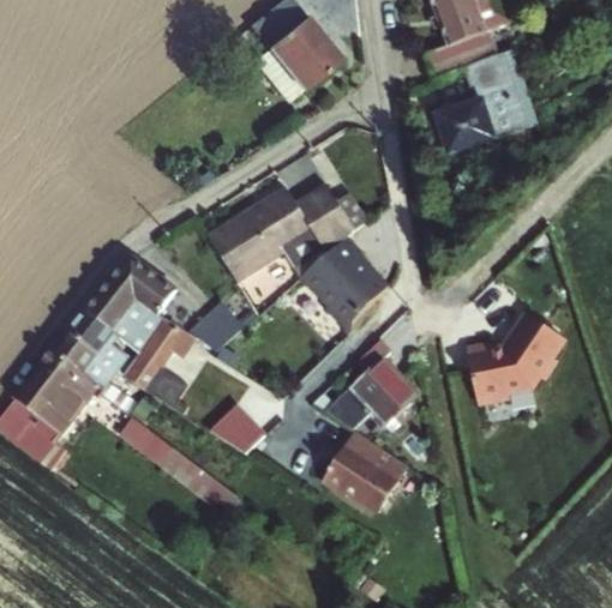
[(301,14),(289,0),(274,0),(267,6),(246,23),(265,46),(251,58),(286,100),(342,53),(306,11),(301,14)]
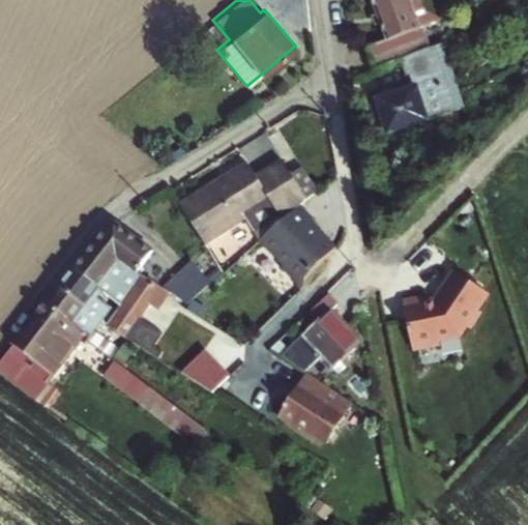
[(419,2),(423,0),(372,0),(385,34),(365,42),(375,65),(400,56),(422,49),(414,27),(427,22),(419,2)]
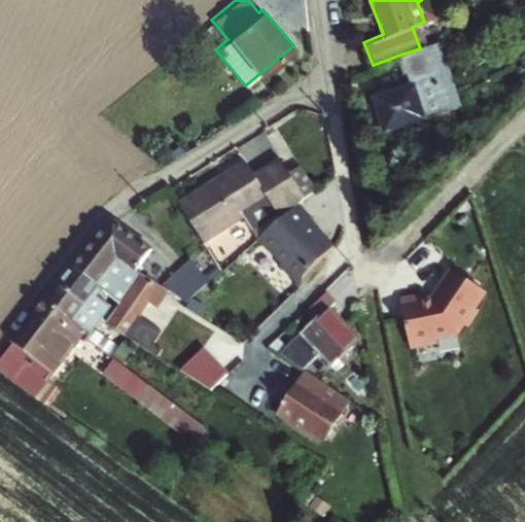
[(430,19),(423,0),(421,0),(417,2),(424,22),(430,19)]
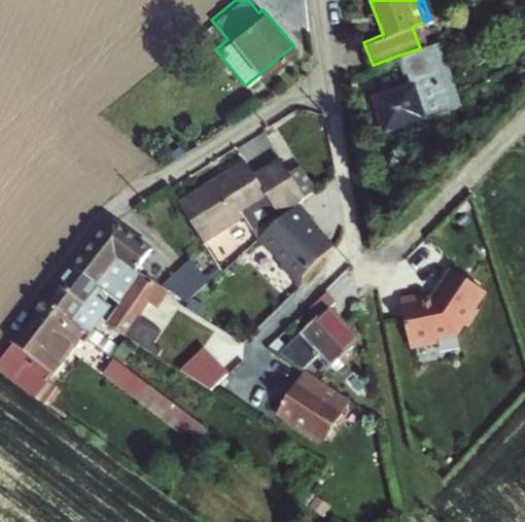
[(420,48),(397,56),(406,84),(374,95),(384,127),(446,108),(427,45),(420,48)]
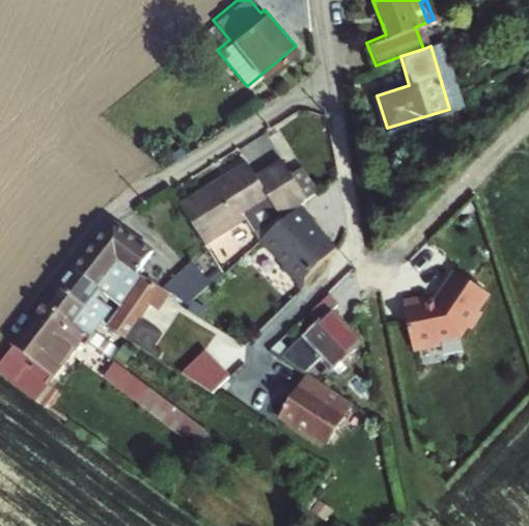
[(247,161),(178,201),(201,239),(248,212),(270,199),(276,209),(282,218),(284,216),(299,203),(306,197),(293,175),(283,158),(254,173),(247,161)]
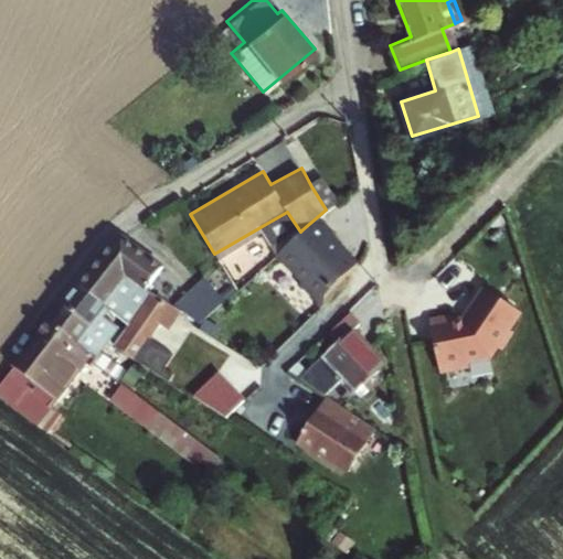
[(322,179),(311,186),(326,210),(336,201),(322,179)]
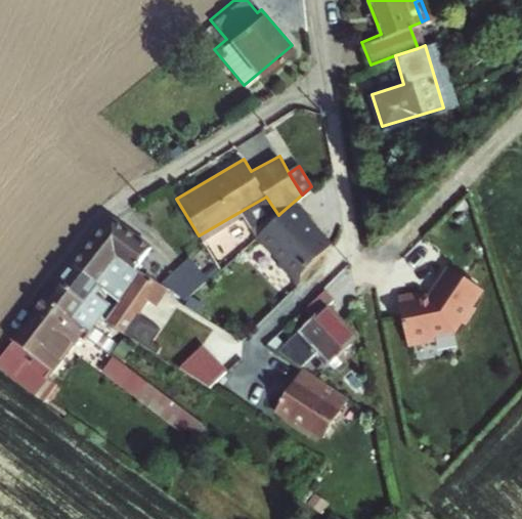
[(266,197),(245,209),(251,218),(272,206),(266,197)]
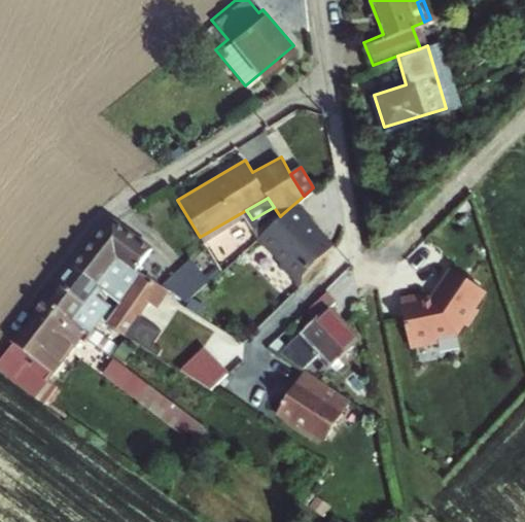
[(296,202),(282,214),(280,216),(265,229),(286,254),(282,258),(298,276),(306,269),(327,246),(304,219),(309,215),(296,202)]
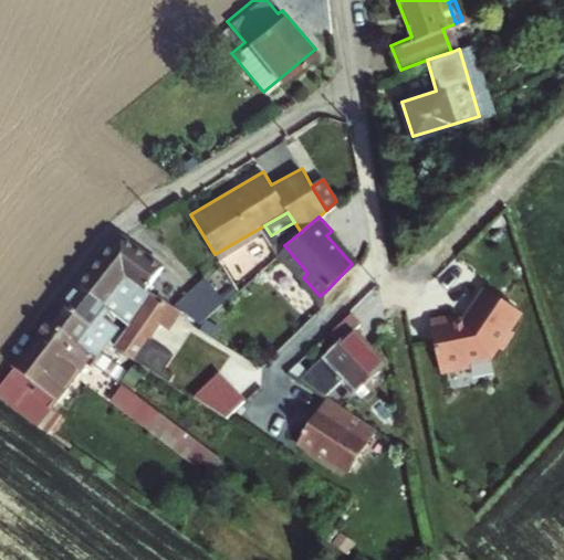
[(121,234),(111,241),(79,280),(103,300),(114,286),(125,272),(143,285),(159,264),(121,234)]
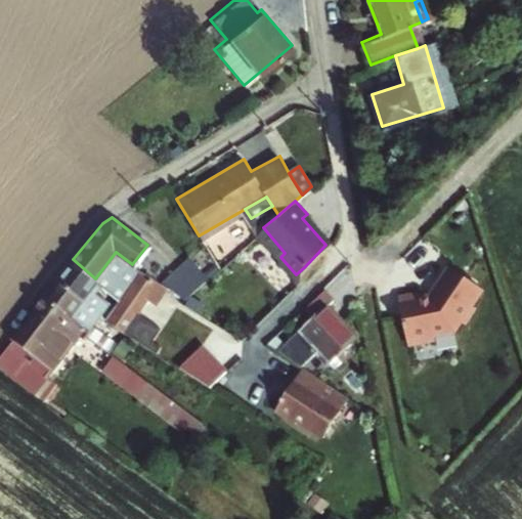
[(116,252),(105,265),(130,287),(120,300),(104,319),(131,336),(135,330),(124,319),(145,293),(151,297),(163,284),(158,280),(132,264),(116,252)]
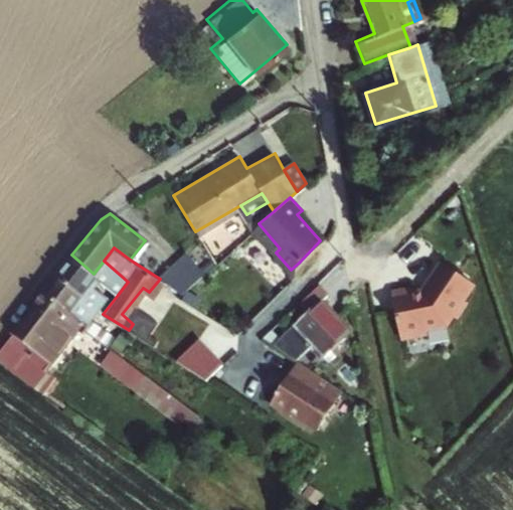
[(181,291),(205,270),(186,247),(155,276),(160,279),(181,291)]
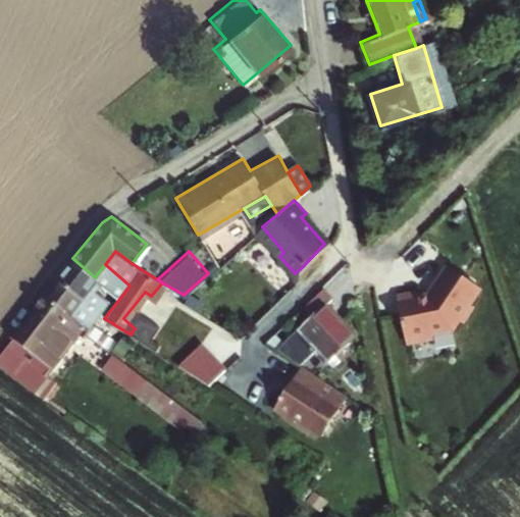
[(95,277),(72,258),(45,292),(85,322),(106,296),(91,282),(95,277)]
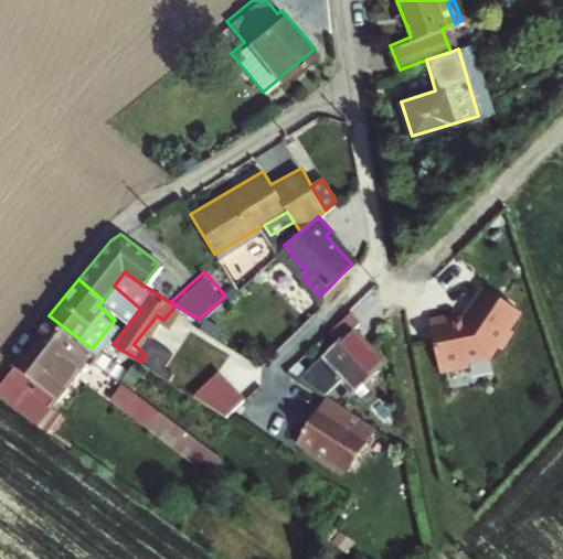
[(452,311),(428,316),(441,368),(469,362),(468,356),(490,352),(497,341),(501,344),(512,326),(508,324),(519,305),(482,282),(463,313),(453,315),(452,311)]
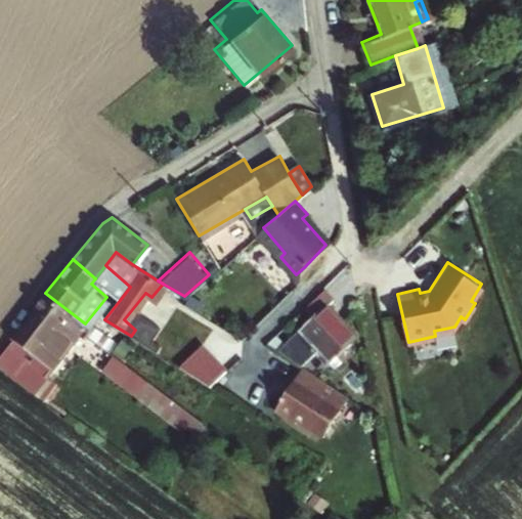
[(105,265),(95,278),(120,300),(130,287),(105,265)]
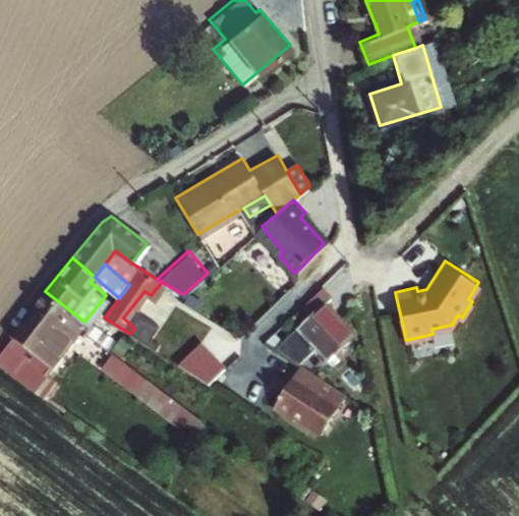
[(300,275),(302,266),(294,273),(293,274),(297,279),(300,275)]
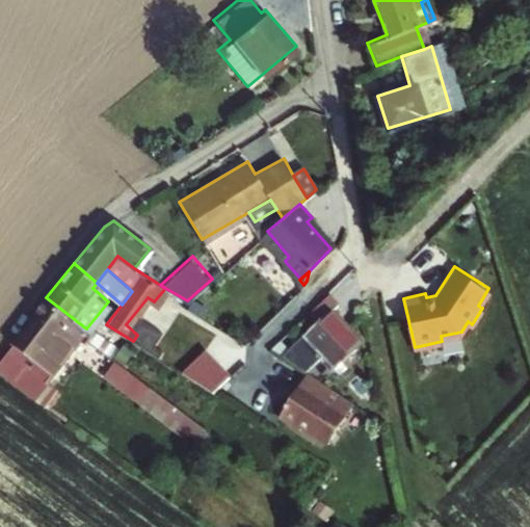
[(337,299),(327,290),(308,311),(317,320),(283,354),(307,371),(320,356),(333,367),(360,340),(327,308),(337,299)]
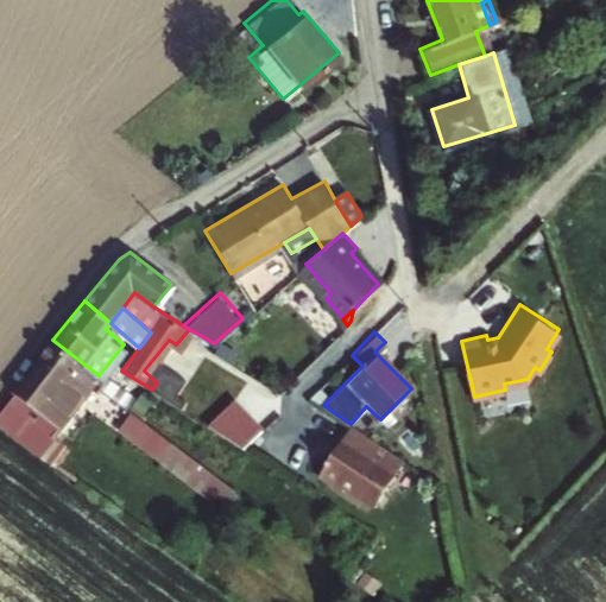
[(99,375),(52,340),(14,388),(60,423),(89,386),(93,388),(95,386),(102,378),(99,375)]
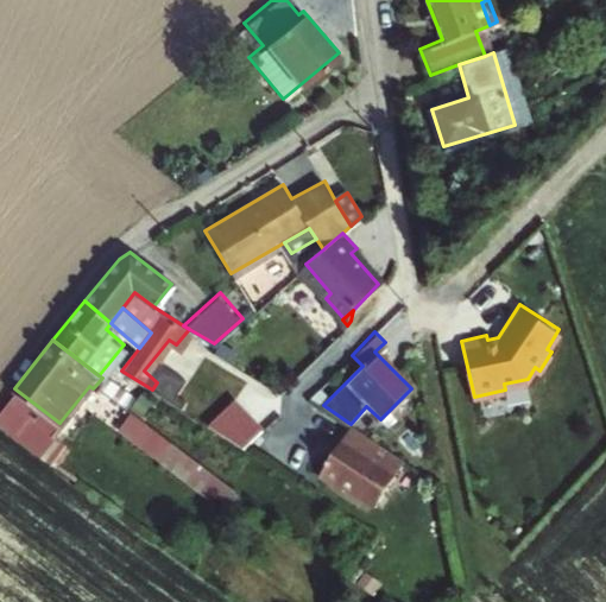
[(95,386),(121,407),(130,397),(103,375),(102,378),(95,386)]
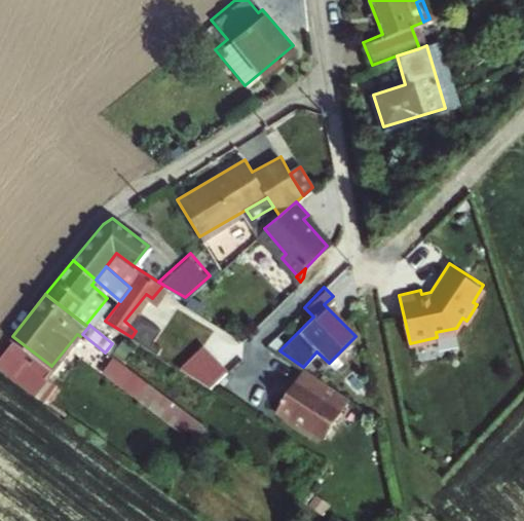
[(13,352),(2,368),(42,398),(53,382),(13,352)]
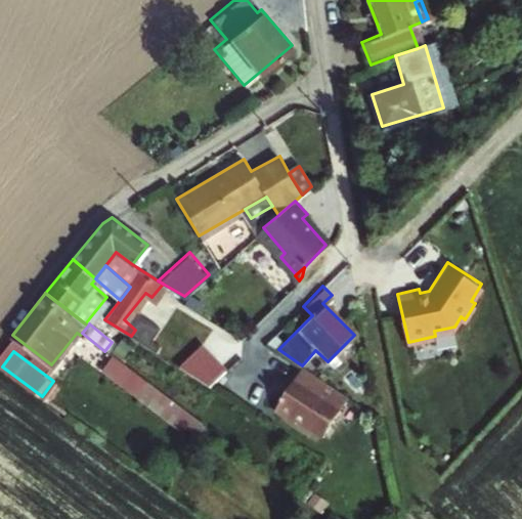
[(130,370),(109,354),(101,362),(123,380),(124,379),(130,370)]
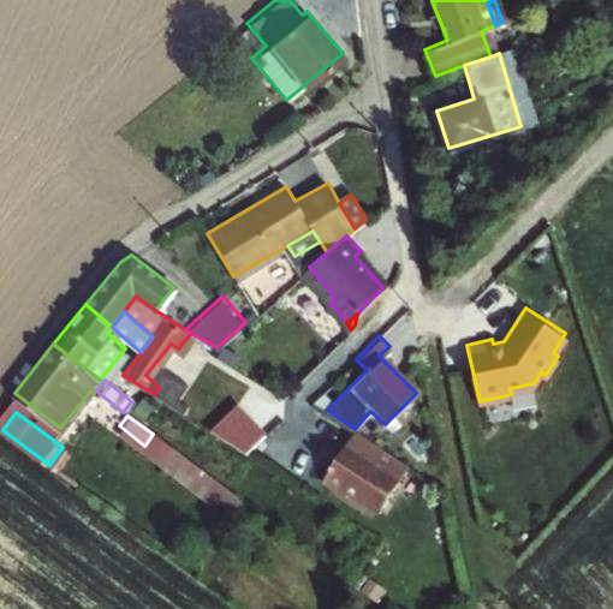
[(231,443),(249,454),(272,430),(257,416),(231,443)]
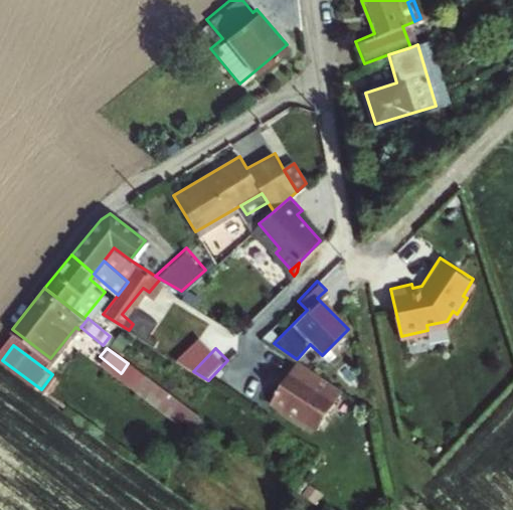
[(318,426),(343,389),(299,360),(272,400),(291,413),(294,409),(318,426)]
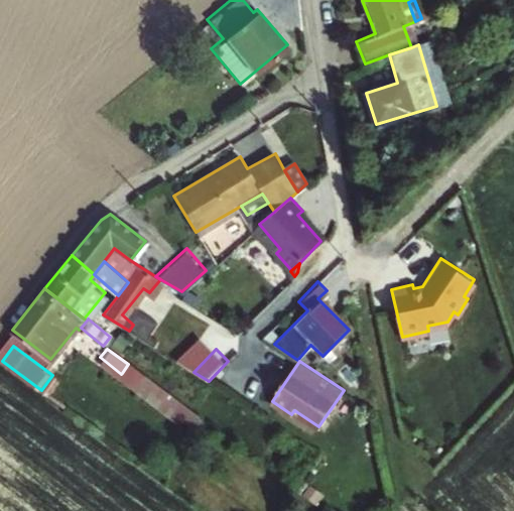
[(128,364),(122,373),(186,420),(194,412),(182,404),(128,364)]
